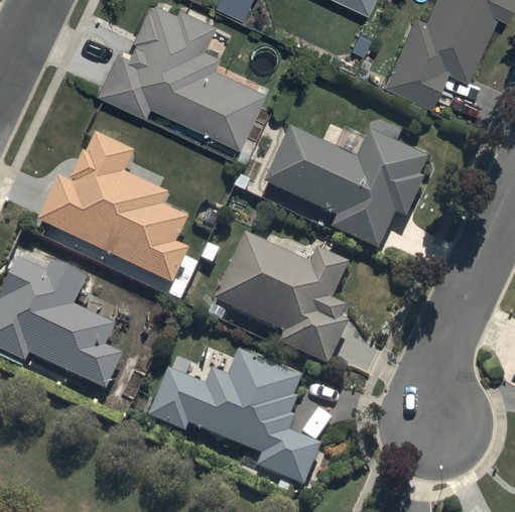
[(117,44),(98,86),(146,108),(150,101),(240,142),(267,84),(213,58),(219,45),(207,40),(217,18),(179,1),(176,7),(162,0),(155,0),(152,5),(148,3),(127,49),(117,44)]
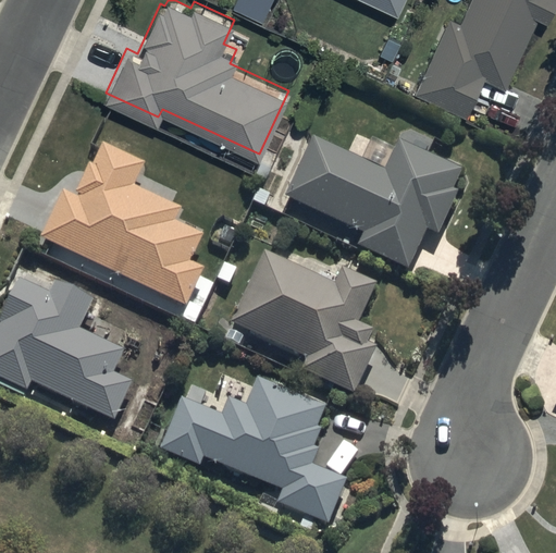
[(467,0),(461,14),(447,9),(429,53),(412,46),(399,78),(470,108),(485,70),(509,80),(539,10),(550,14),(554,0),(467,0)]
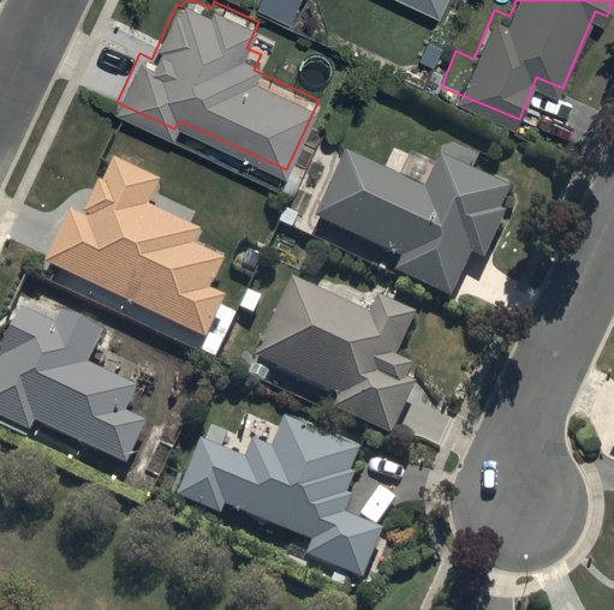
[(394,268),(449,297),(475,251),(482,256),(508,209),(500,204),(511,185),(443,153),(425,186),(345,148),(315,214),(339,226),(401,256),(394,268)]
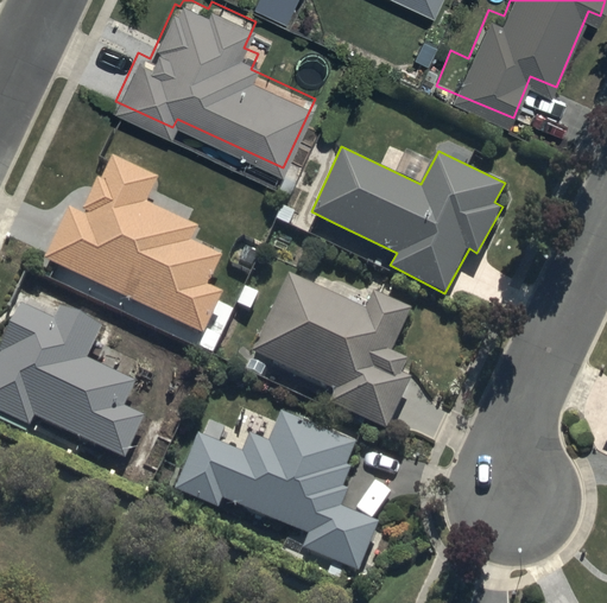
[(206,335),(225,291),(208,284),(222,253),(190,237),(197,223),(147,198),(158,176),(112,153),(83,213),(70,205),(45,258),(188,327),(206,335)]
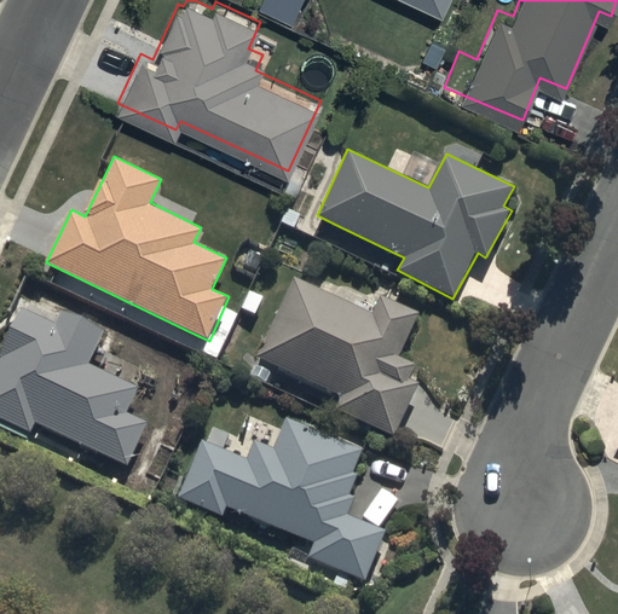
[(370,311),(295,276),(258,357),(341,397),(335,409),(393,436),(419,381),(409,376),(415,363),(398,355),(419,312),(379,293),(370,311)]
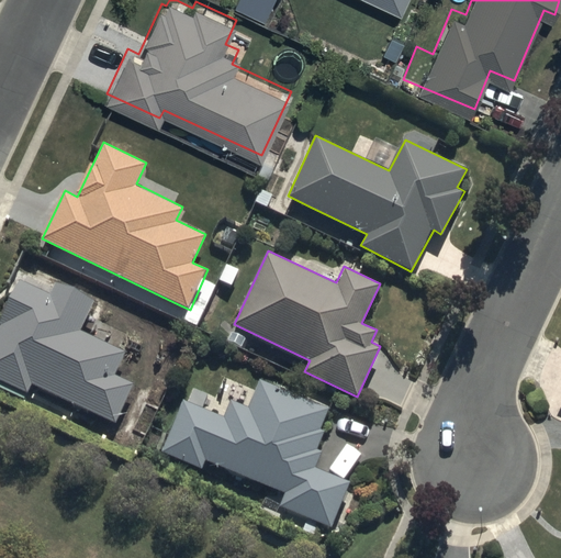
[(25,271),(0,323),(0,387),(22,398),(25,391),(27,393),(33,383),(115,422),(135,382),(114,372),(125,352),(80,331),(96,298),(58,280),(55,286),(25,271)]
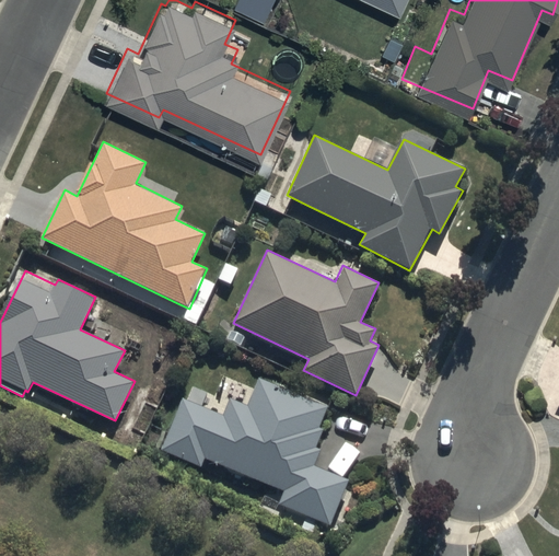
[(349,481),(314,465),(322,450),(315,447),(324,428),(318,426),(326,407),(260,378),(248,405),(232,397),(224,416),(183,397),(161,448),(201,466),(206,456),(283,490),(278,501),(305,513),(300,525),(312,531),(317,519),(330,524),(349,481)]
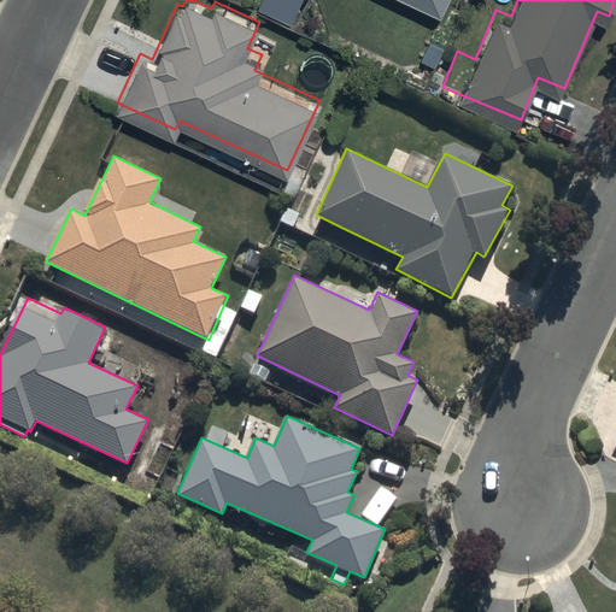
All buildings are outlined.
